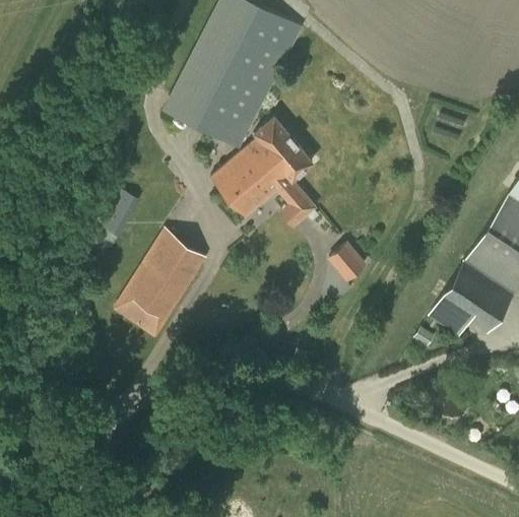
[(182,128),(186,121),(241,149),(303,27),(261,6),(264,0),(218,0),(163,110),(178,117),(175,124),(182,128)]
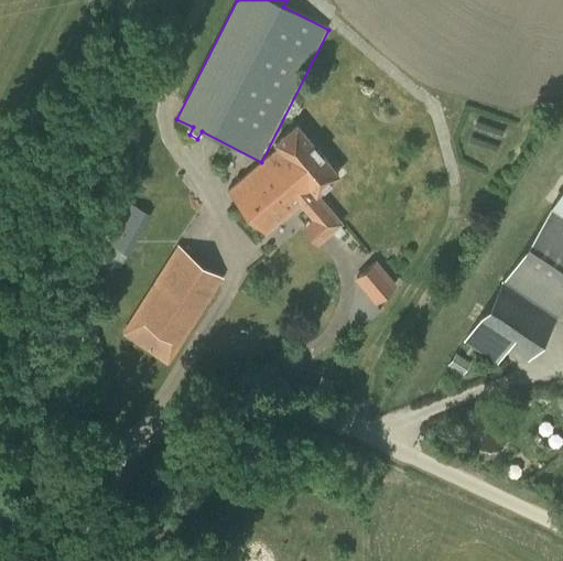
[(229,194),(239,205),(277,174),(279,176),(290,166),(316,196),(317,195),(339,176),(296,127),(275,146),(280,150),(229,194)]
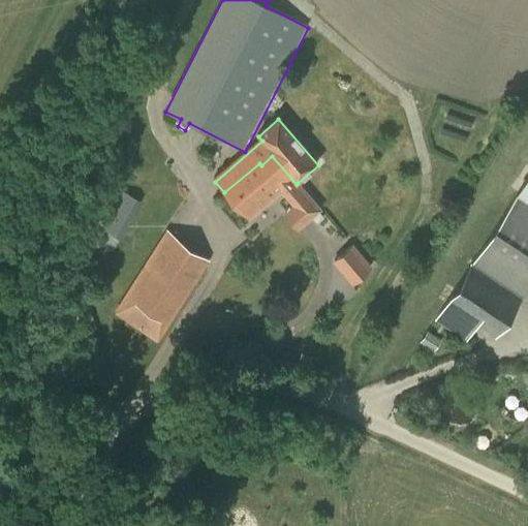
[(259,163),(224,192),(249,221),(281,194),(293,208),(288,213),(302,227),(321,211),(298,183),(297,184),(272,156),(261,165),(259,163)]
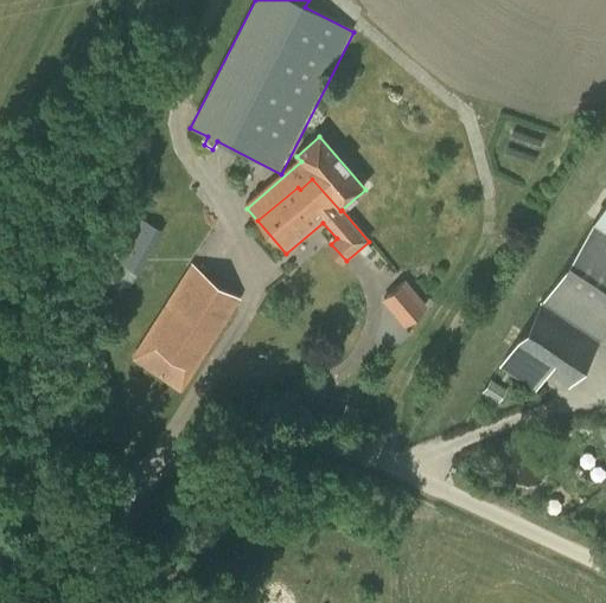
[(605,207),(542,305),(601,341),(605,333),(605,207)]
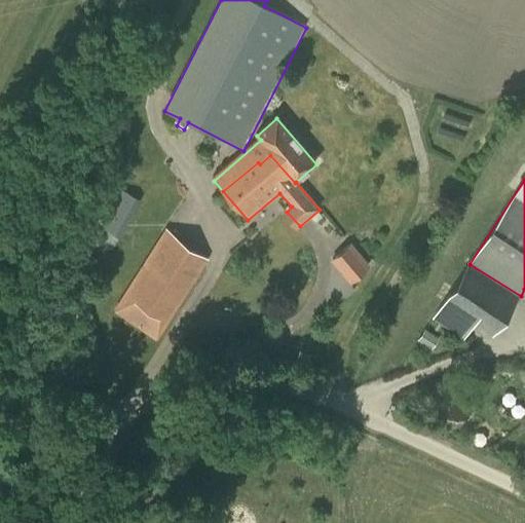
[(120,190),(101,227),(109,232),(106,236),(95,229),(83,250),(96,257),(102,247),(100,246),(103,239),(116,247),(120,239),(121,239),(142,202),(120,190)]
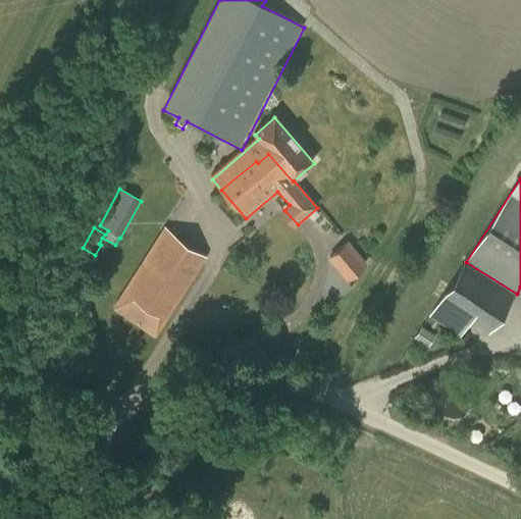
[(165,230),(114,312),(154,341),(207,259),(165,230)]
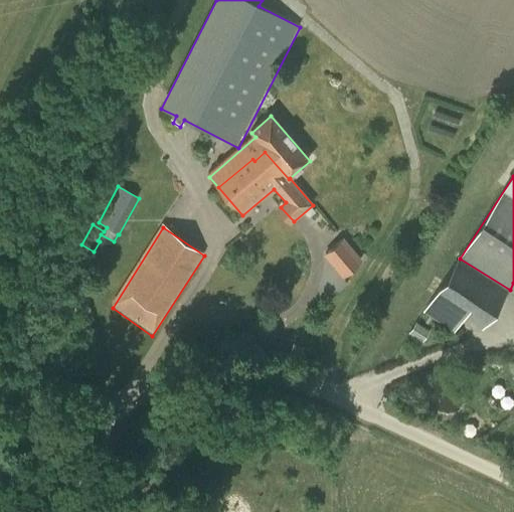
[(327,254),(346,279),(367,262),(347,237),(327,254)]
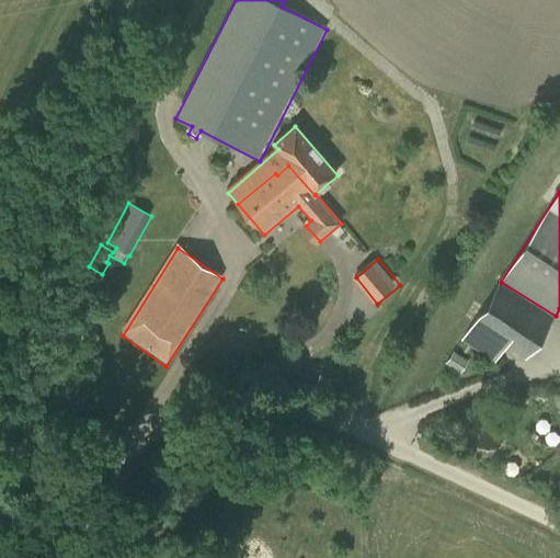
[(555,319),(501,283),(461,342),(495,364),(504,351),(526,362),(555,319)]
